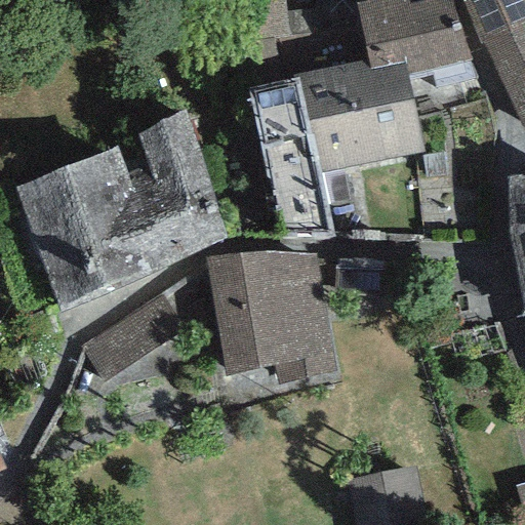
[(407,0),(367,0),(354,3),(367,61),(369,70),(404,63),(407,75),(469,61),(453,0),(428,0),(408,5),(407,0)]
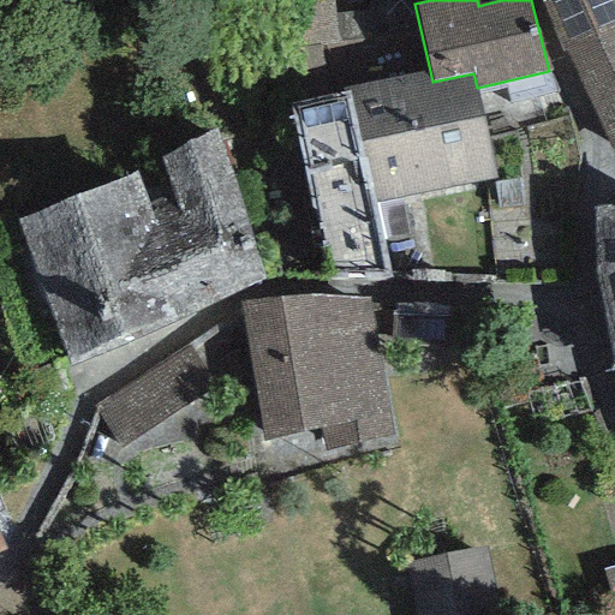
[(610,150),(614,148),(614,0),(538,0),(562,53),(566,51),(610,150)]
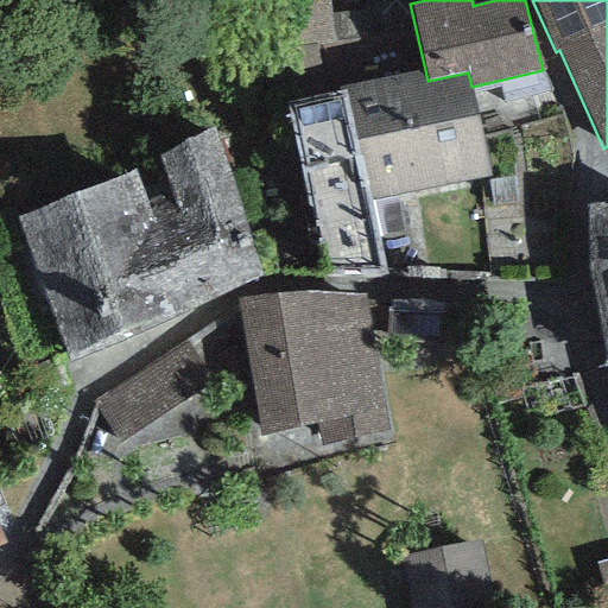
[(346,92),(368,201),(489,175),(472,87),(468,73),(428,81),(425,70),(344,87),(346,92)]
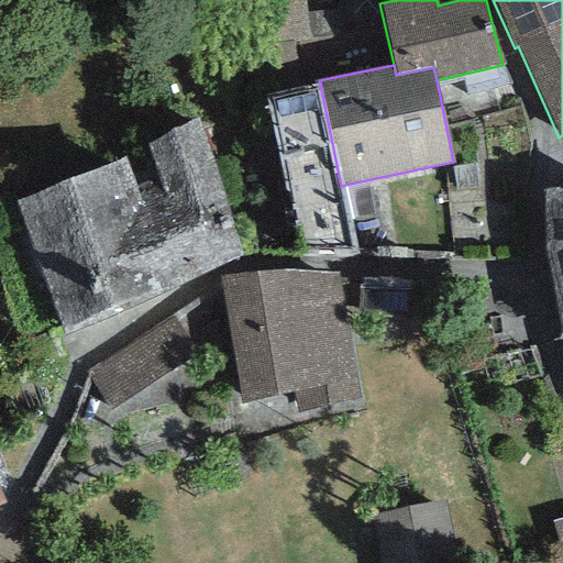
[(320,85),(266,96),(267,100),(300,257),(355,255),(341,186),(320,85)]
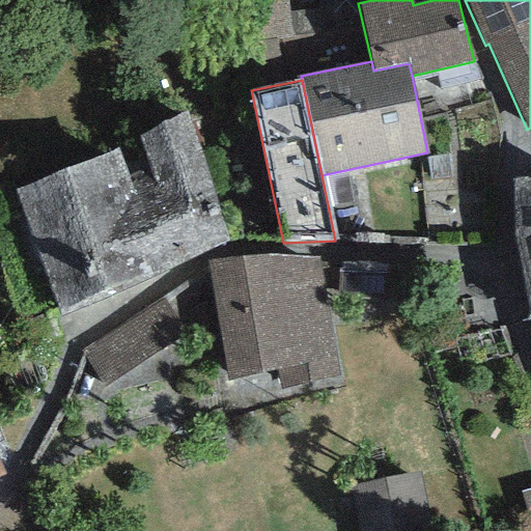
[(118,148),(16,190),(62,316),(228,243),(188,110),(118,148)]
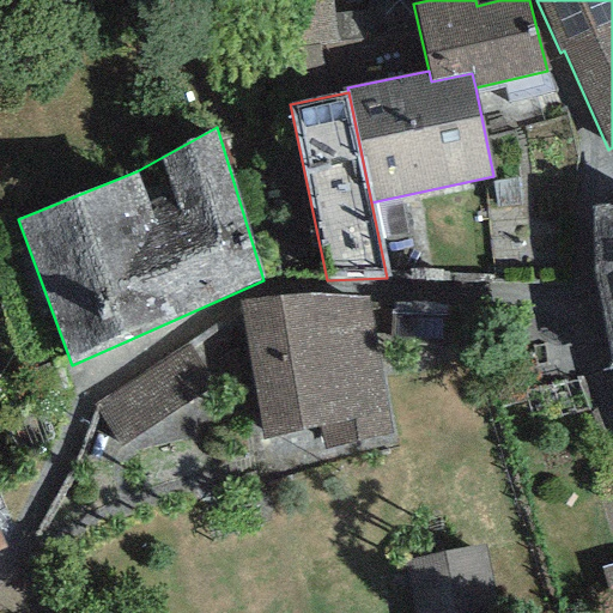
[(612,205),(592,210),(589,271),(612,376),(612,205)]
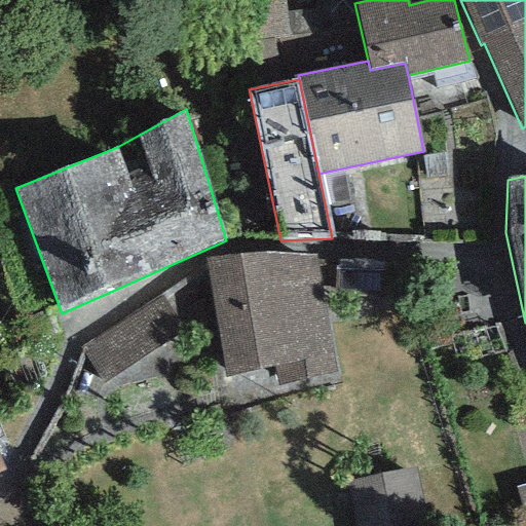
[(263,252),(205,259),(225,376),(274,366),(277,386),(339,375),(320,257),(263,252)]
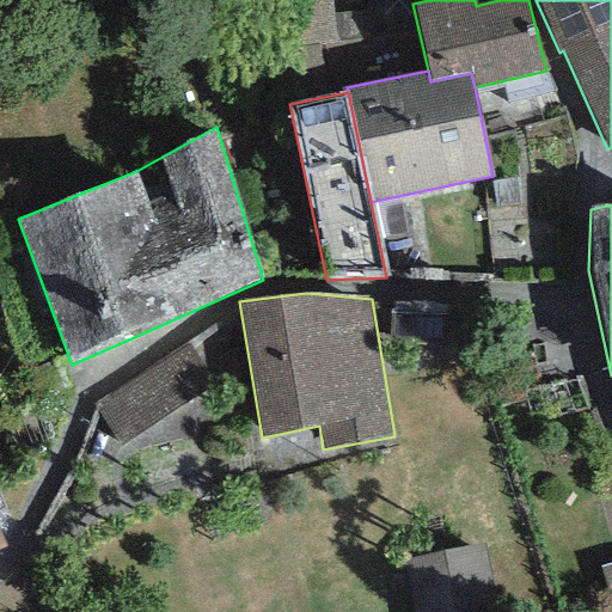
[(191,346),(96,403),(121,460),(179,441),(224,405),(191,346)]
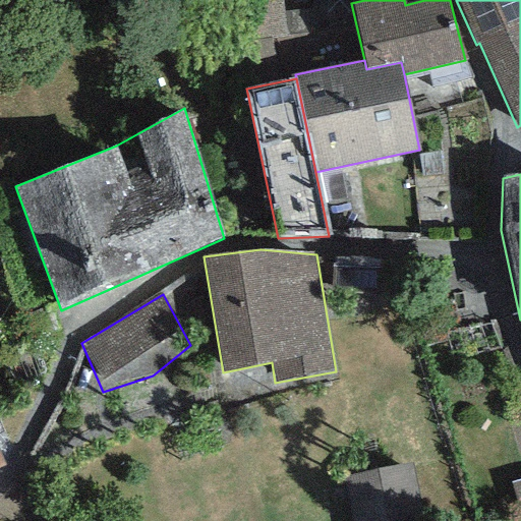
[(422,520),(407,460),(340,477),(351,520),(422,520)]
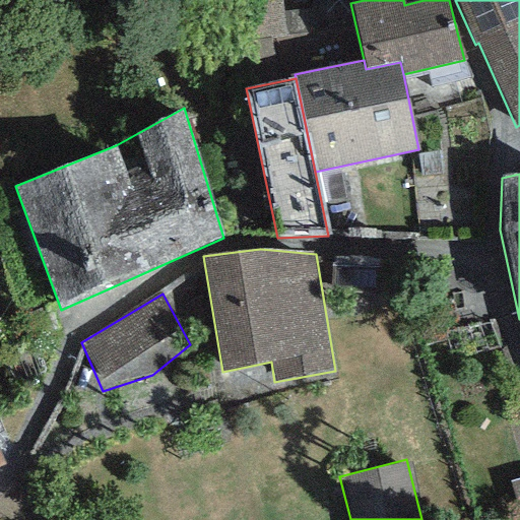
All buildings are outlined.
